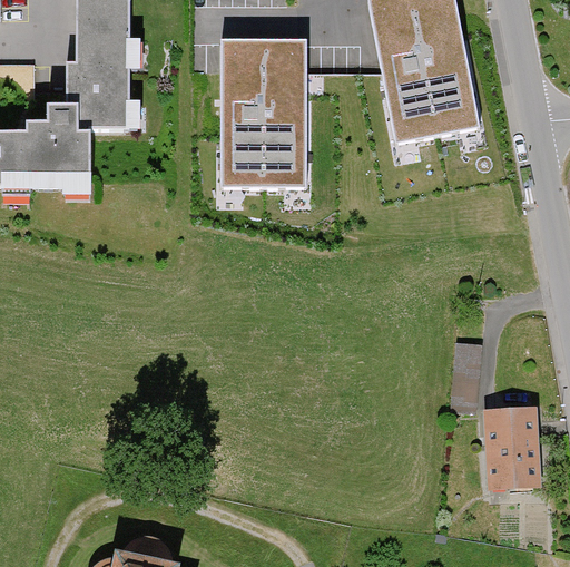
[(68,0),(67,65),(59,65),(58,104),(38,104),(38,120),(17,119),(17,130),(0,129),(0,187),(81,188),(82,129),(120,129),(121,0),(68,0)]
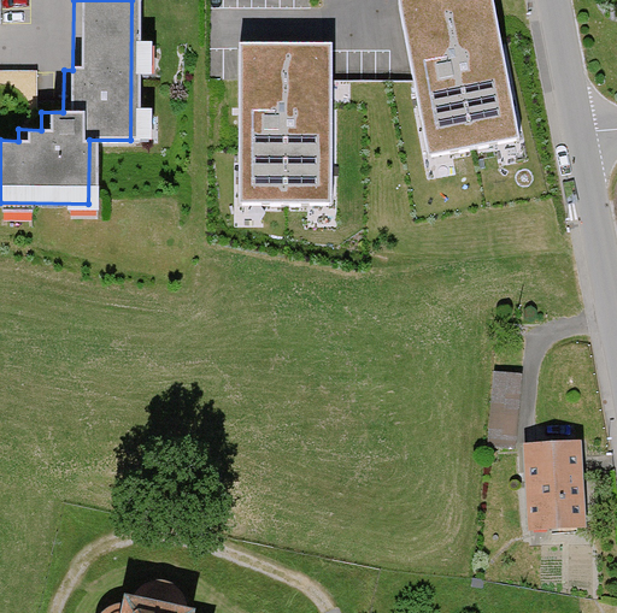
[(519,135),(493,0),(400,0),(415,78),(429,152),(519,135)]
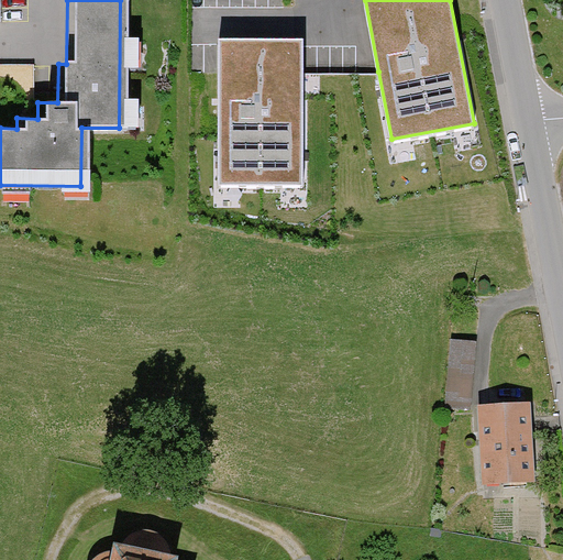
[(304,37),(220,37),(219,69),(219,184),(302,184),(304,70),(304,37)]
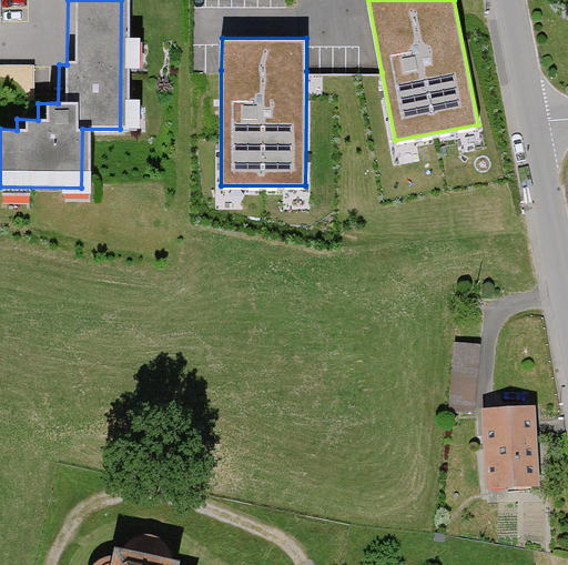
[(474,406),(477,341),(455,340),(452,405),(474,406)]
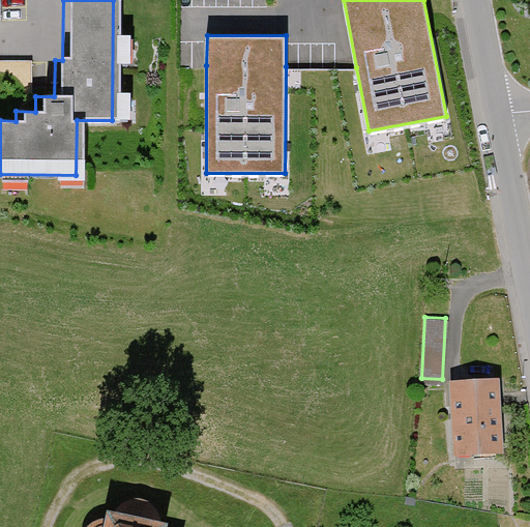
[(496,452),(491,380),(445,383),(450,456),(496,452)]
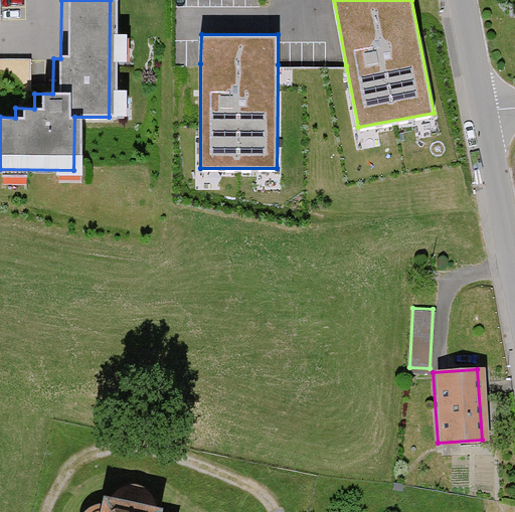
[(162,511),(163,507),(157,505),(157,502),(157,498),(154,492),(146,486),(139,483),(130,482),(123,485),(118,489),(114,495),(104,493),(103,502),(96,502),(88,506),(81,511),(162,511)]
